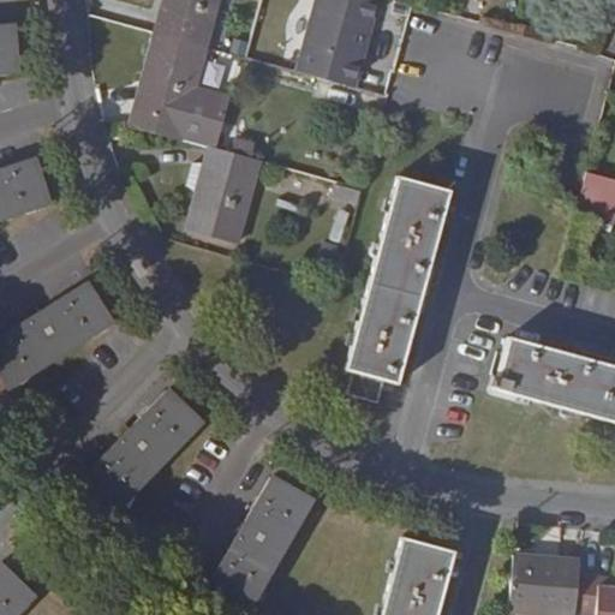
[(219,0),(162,0),(154,35),(206,49),(219,0)]
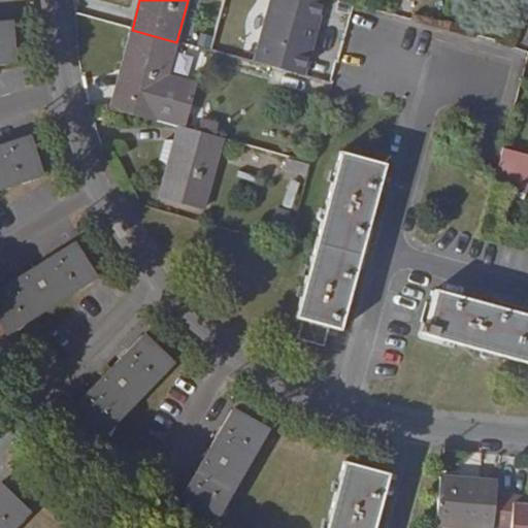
[(0,63),(13,63),(10,22),(0,22),(0,63)]
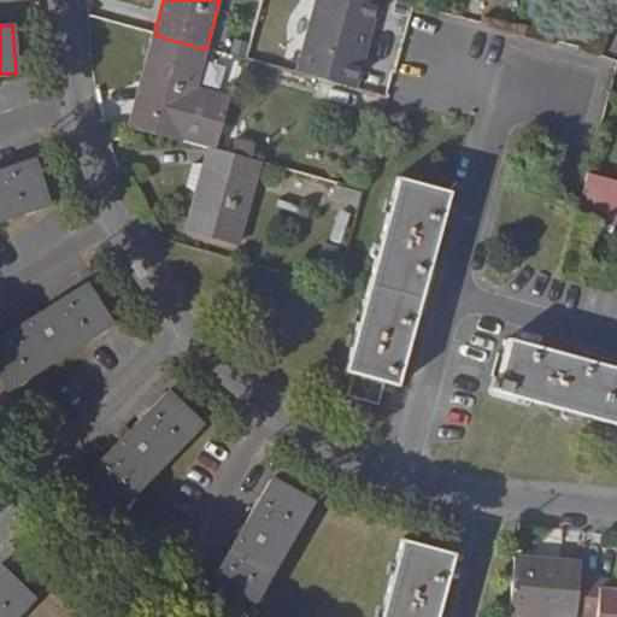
[(206,50),(154,35),(129,129),(181,142),(209,150),(216,152),(225,115),(191,105),(206,50)]
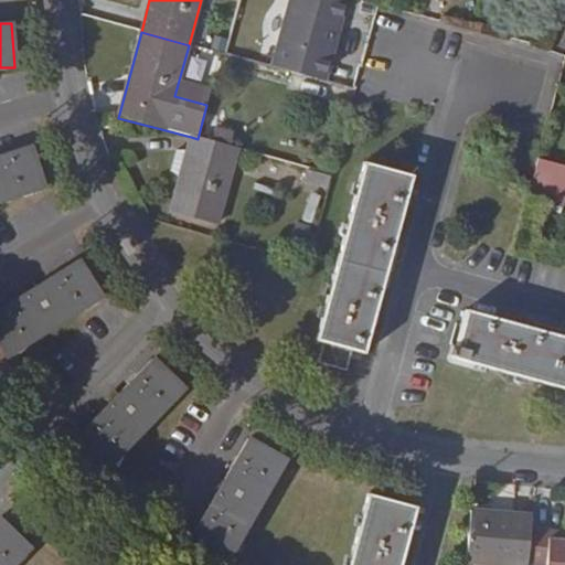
[(299,51),(278,45),(274,62),(295,67),(299,51)]
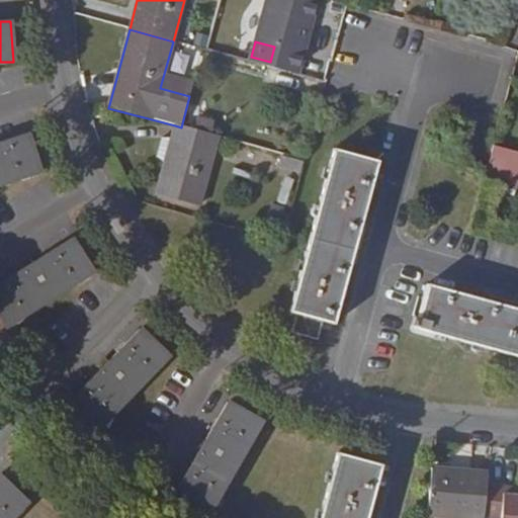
[(206,134),(219,137),(226,140),(230,125),(210,120),(206,134)]
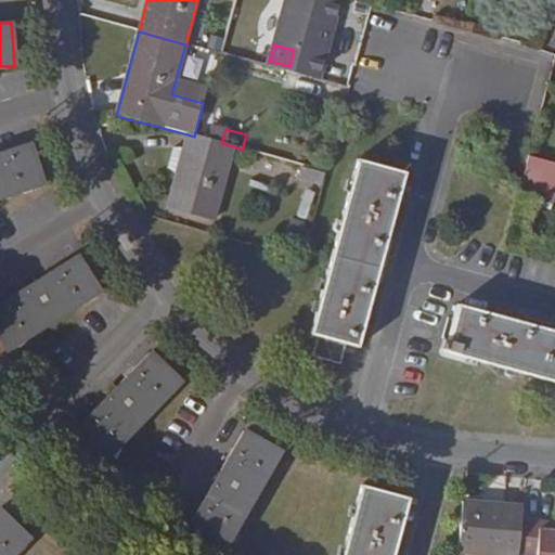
[(184,146),(177,175),(168,207),(214,220),(234,146),(221,143),(194,137),(188,134),(184,146)]
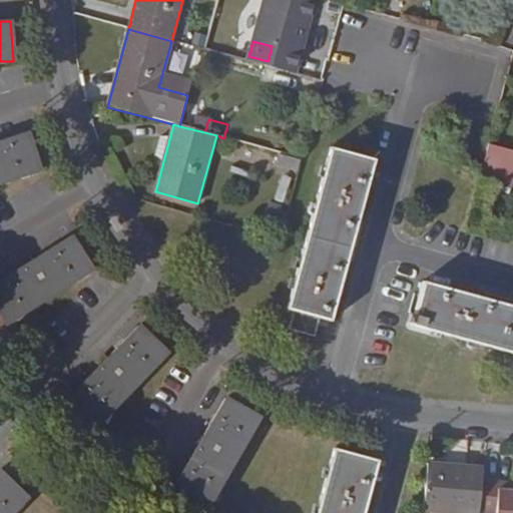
[(0,183),(40,171),(27,132),(0,140),(0,183)]
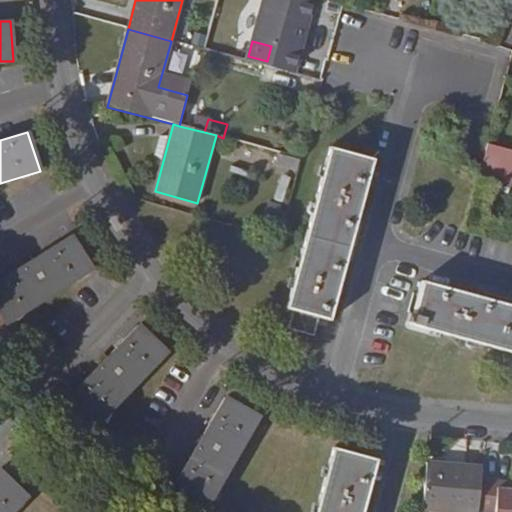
[(154,154),(163,161),(170,135),(160,135),(154,154)]
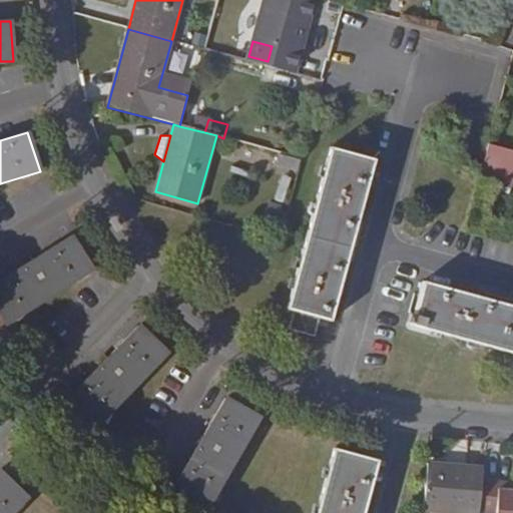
[(512,150),(490,144),(482,177),(512,184),(512,150)]
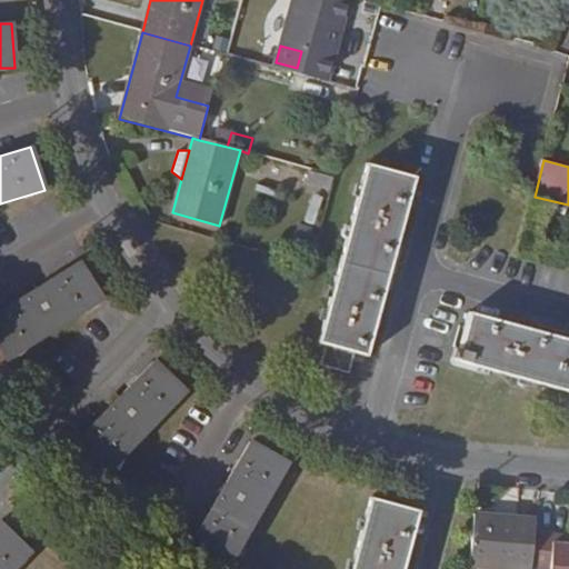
[(356,353),(368,357),(376,330),(377,327),(385,325),(388,312),(381,310),(401,236),(402,232),(410,230),(413,219),(407,217),(418,177),(367,162),(317,342),(328,346),(322,367),(350,375),(356,353)]
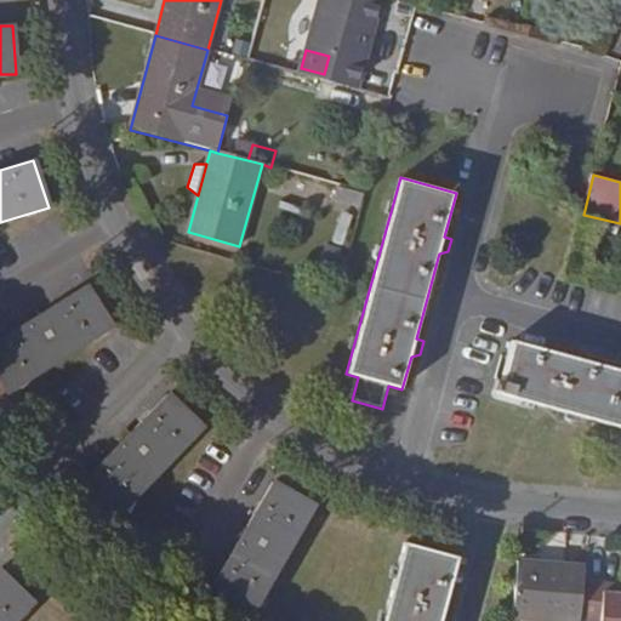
[(339,184),(335,198),(362,208),(365,193),(339,184)]
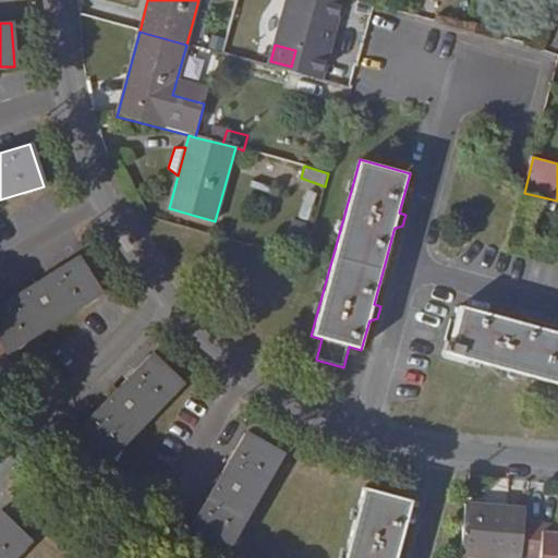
[(409,215),(405,215),(402,226),(395,228),(393,231),(403,233),(409,215)]
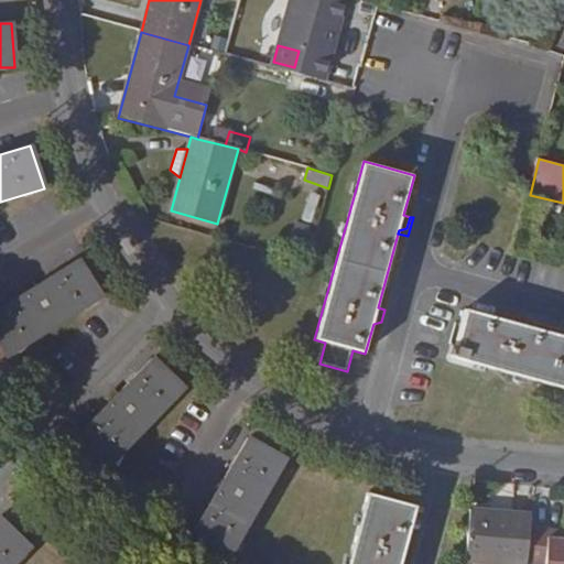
[(295,224),(291,242),(304,246),(310,227),(295,224)]
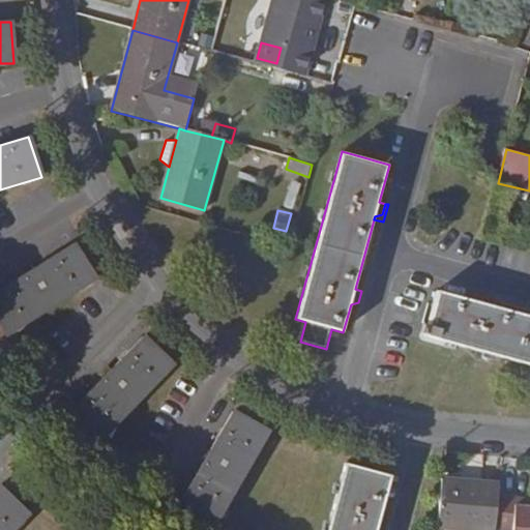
[(96,281),(72,243),(33,269),(31,265),(22,272),(24,275),(0,290),(0,325),(7,336),(96,281)]
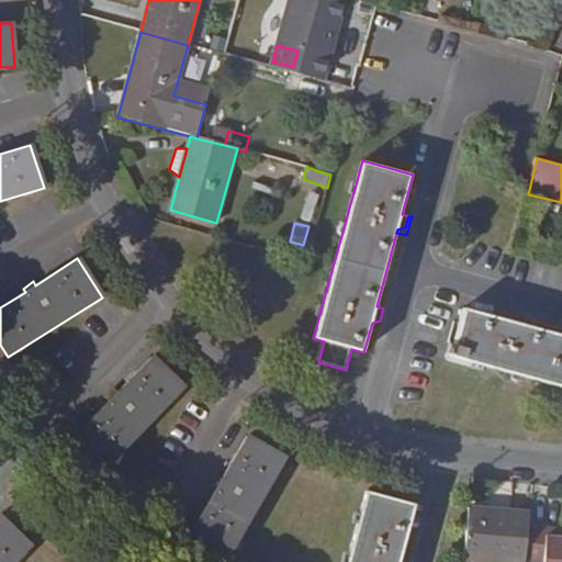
[(463,307),(449,357),(561,386),(561,334),(521,323),(519,323),(516,315),(505,312),(503,318),(463,307)]
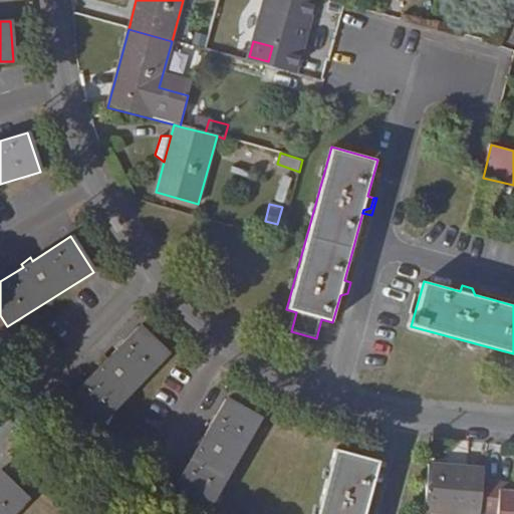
[(353,283),(350,282),(347,293),(340,295),(339,298),(348,300),(353,283)]
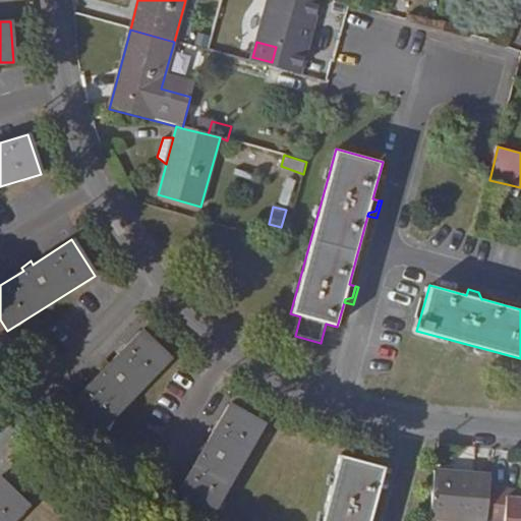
[(468,286),(468,289),(478,292),(481,299),(483,299),(486,290),(468,286)]
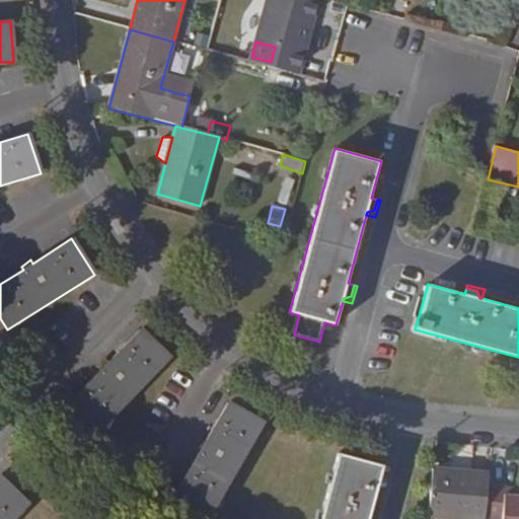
[(170,359),(140,329),(108,362),(106,360),(97,368),(100,371),(69,403),(98,433),(170,359)]
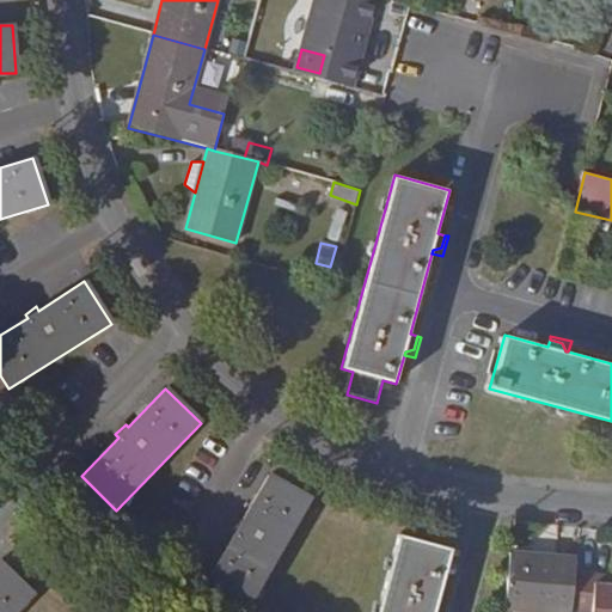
[(312,500),(268,476),(240,521),(237,519),(230,531),(234,533),(207,581),(251,605),(312,500)]
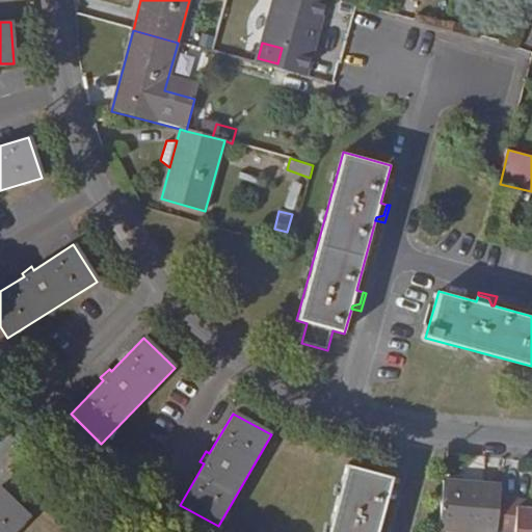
[(346,466),(327,531),(377,531),(378,530),(386,528),(389,516),(382,515),(392,477),(346,466)]
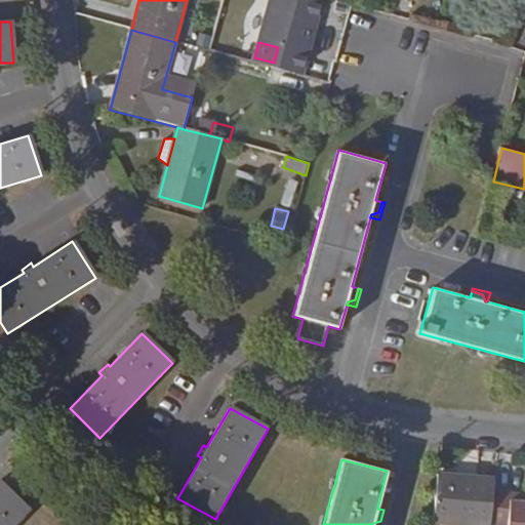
[(490,524),(491,523),(493,493),(494,479),(436,474),(432,524),(437,524),(490,524)]
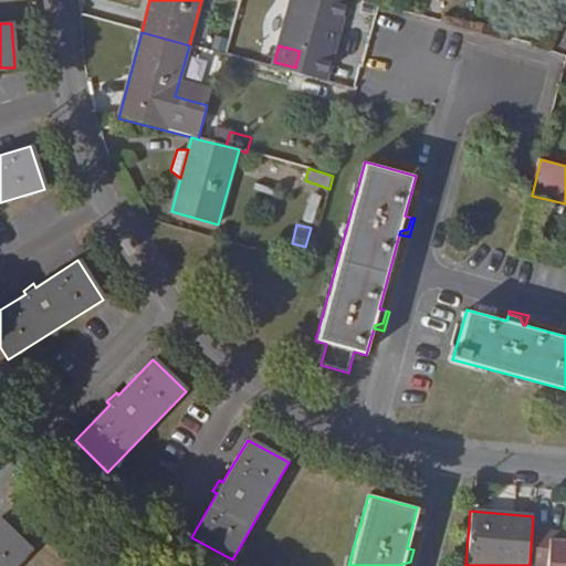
[(0,565),(16,565),(32,551),(0,521),(0,565)]
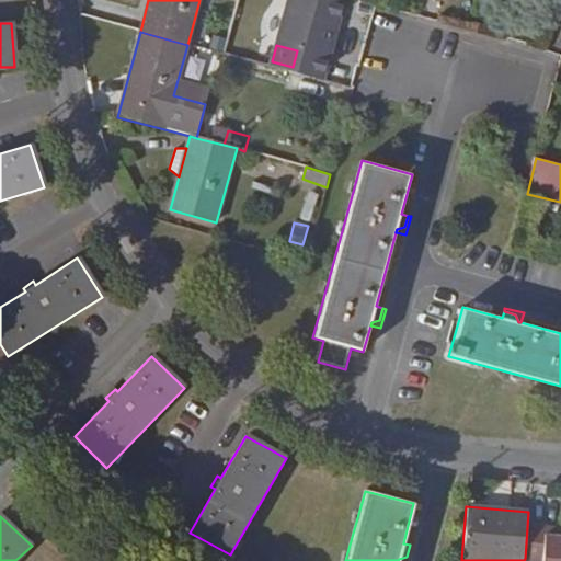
[(545,528),(527,527),(525,559),(542,560),(541,560),(560,560),(560,536),(545,535),(545,528)]
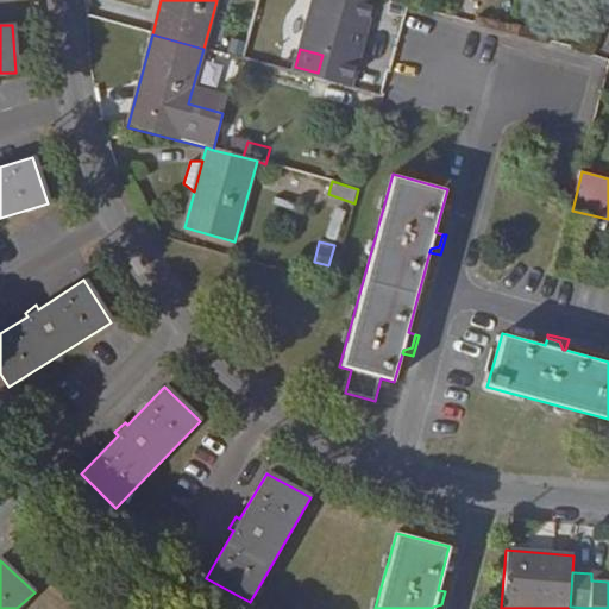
[(444,608),(449,592),(445,591),(441,604),(433,607),(432,608),(444,608)]
